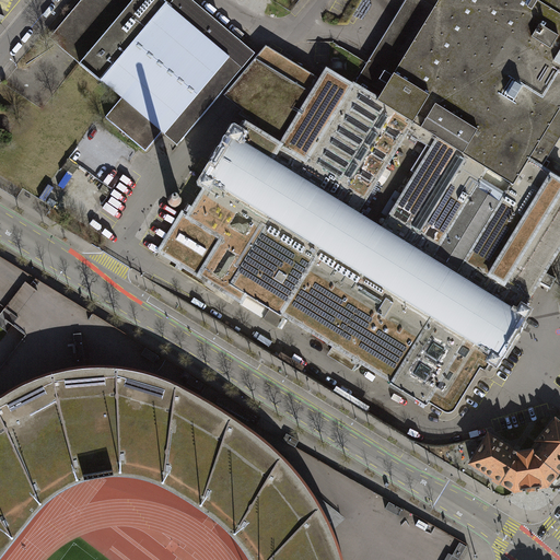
[(163,0),(81,0),(49,38),(102,82),(102,81),(121,98),(105,117),(146,151),(162,132),(164,135),(167,130),(181,141),(255,54),(191,0),(173,0),(168,6),(167,4),(167,3),(163,0)]
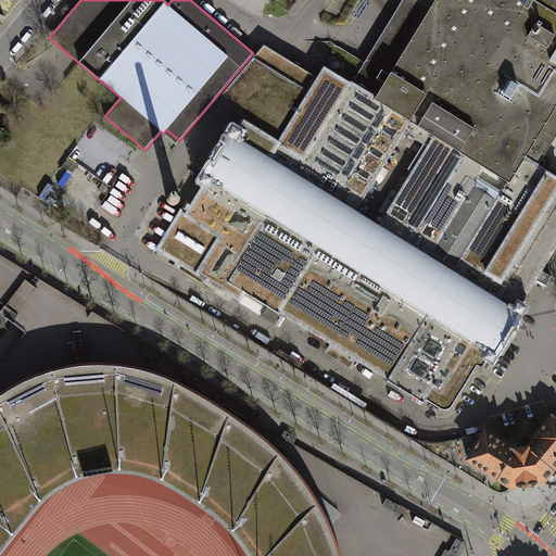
[(555,0),(402,0),(351,86),(408,121),(402,131),(424,144),(407,168),(414,174),(434,138),(482,167),(510,184),(525,160),(539,167),(555,138),(555,0)]
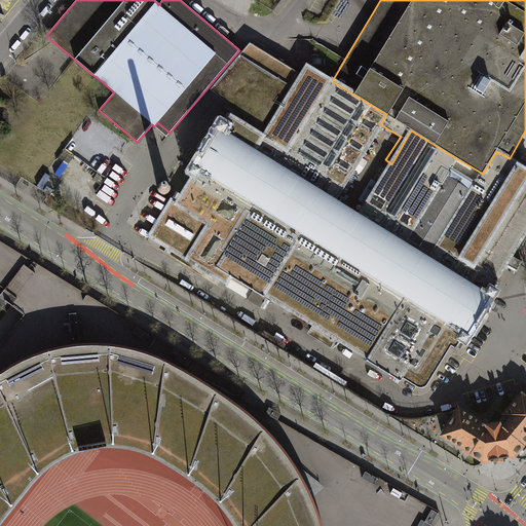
[(525,168),(510,158),(496,151),(483,174),(471,192),(445,176),(456,158),(411,130),(391,164),(361,214),(334,198),(380,124),(386,114),(332,81),(306,66),(301,75),(251,44),(209,89),(225,104),(223,107),(240,117),(239,122),(231,116),(225,123),(220,122),(148,236),(259,308),(267,296),(422,391),(451,347),(455,350),(461,340),(466,343),(497,292),(493,289),(498,279),(496,278),(505,262),(508,264),(506,265),(516,270),(521,261),(511,255),(525,229),(525,168)]
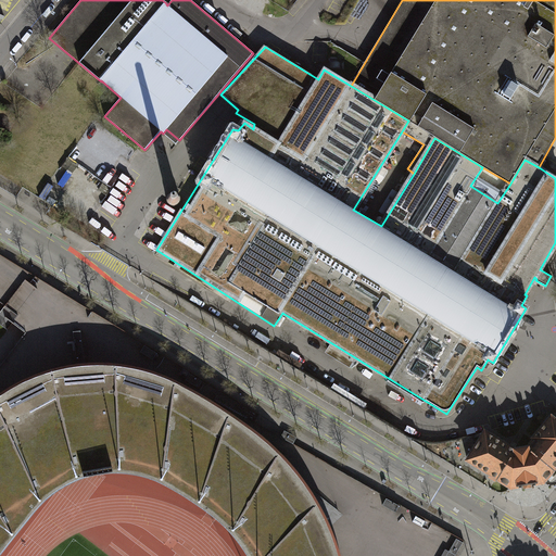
[(177,191),(172,190),(167,193),(165,198),(167,203),(172,205),(177,204),(180,201),(180,196),(177,191)]
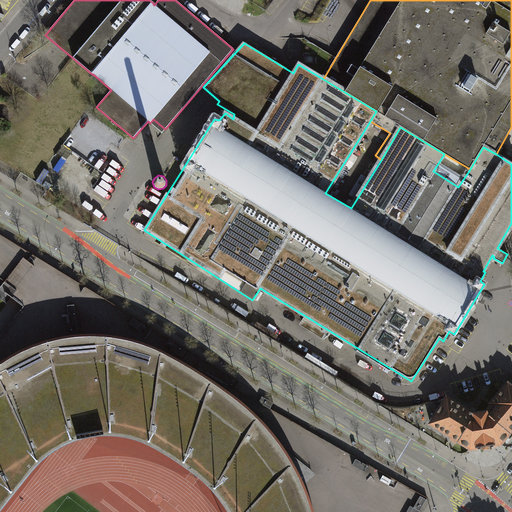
[(69,332),(76,331),(72,303),(65,304),(69,332)]
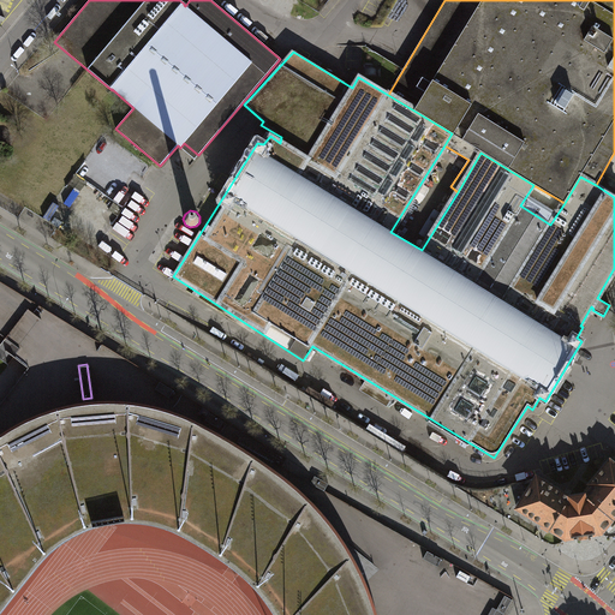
[(0,614),(374,614),(372,608),(353,561),(324,518),(281,476),(232,442),(185,418),(149,406),(114,401),(83,401),(52,407),(21,419),(0,430),(0,614)]
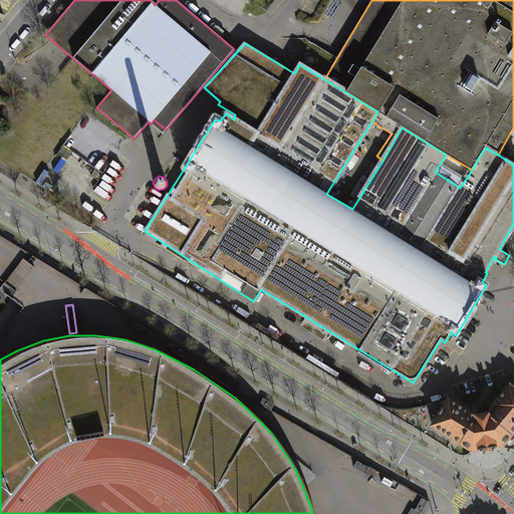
[(489,414),(476,416),(449,399),(432,426),(456,441),(472,451),(503,446),(512,435),(513,431),(513,389),(510,384),(493,405),(495,407),(489,414)]
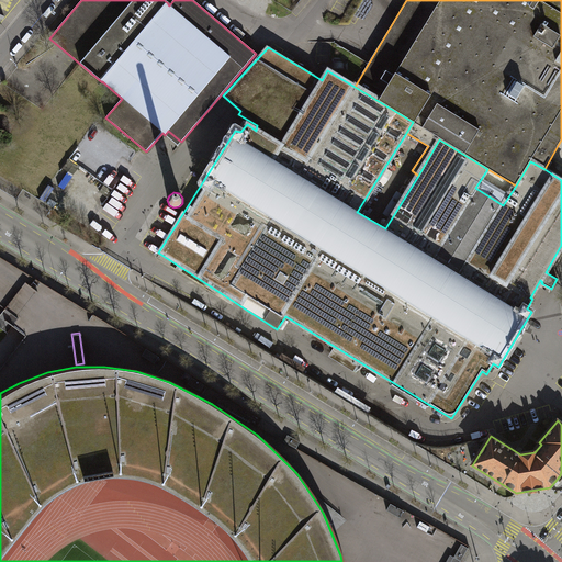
[(385,510),(398,518),(403,510),(391,503),(385,510)]
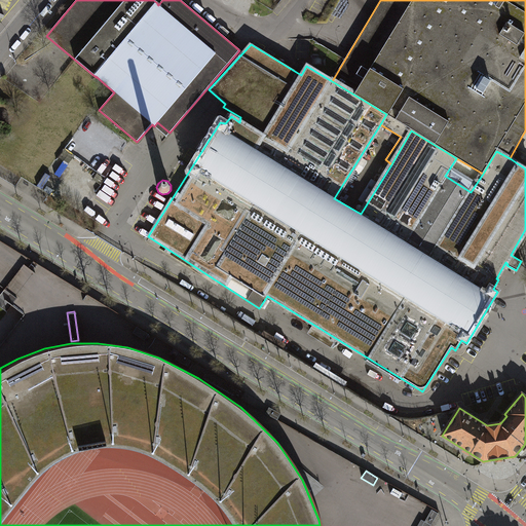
[(384,492),(393,499),(388,505),(396,510),(407,495),(390,483),(384,492)]
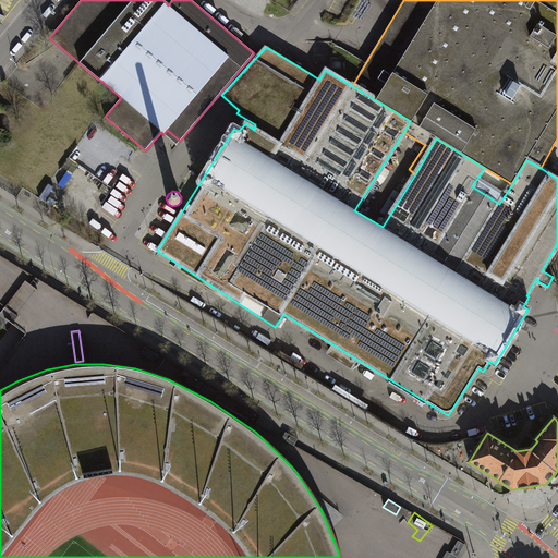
[(447,552),(443,557),(457,557),(465,544),(458,541),(451,554),(447,552)]
